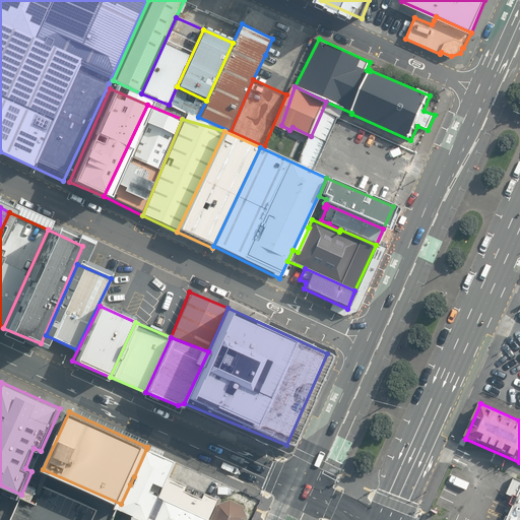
[(135,517),(143,519),(157,519),(167,501),(160,498),(151,493),(155,483),(165,488),(170,477),(176,462),(146,449),(134,476),(138,478),(135,486),(130,484),(121,504),(119,509),(135,517)]
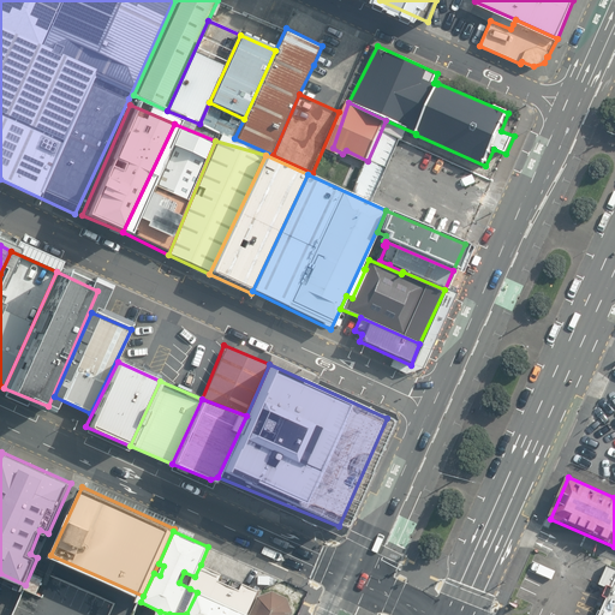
[(37,557),(25,585),(24,587),(27,589),(13,614),(135,614),(141,602),(143,596),(51,555),(41,550),(37,557)]
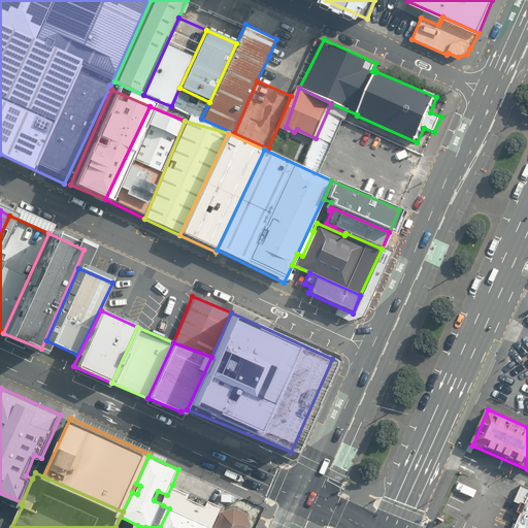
[(163,505),(169,508),(213,527),(223,507),(209,501),(206,506),(190,498),(192,493),(172,485),(167,495),(163,505)]
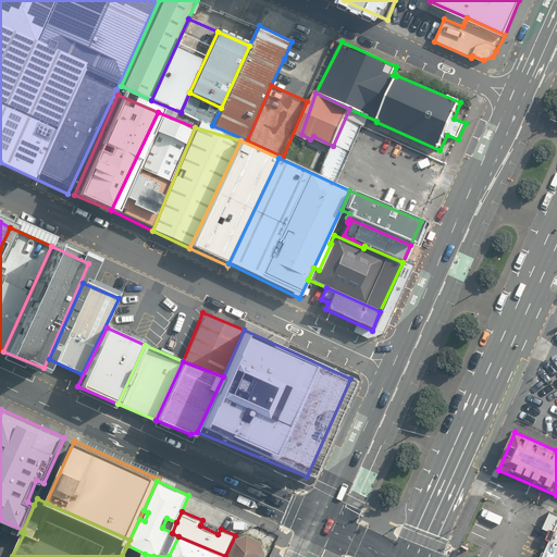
[(556,556),(556,514),(551,511),(543,528),(548,530),(544,539),(548,540),(540,556),(556,556)]
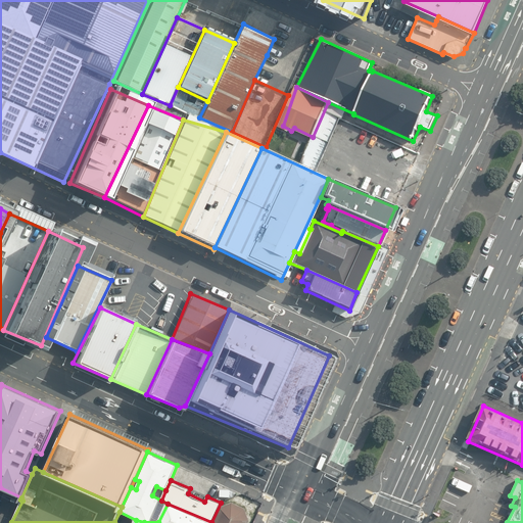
[(248,522),(249,521),(246,508),(232,503),(222,507),(220,508),(212,522),(211,522),(168,504),(158,522),(248,522)]
